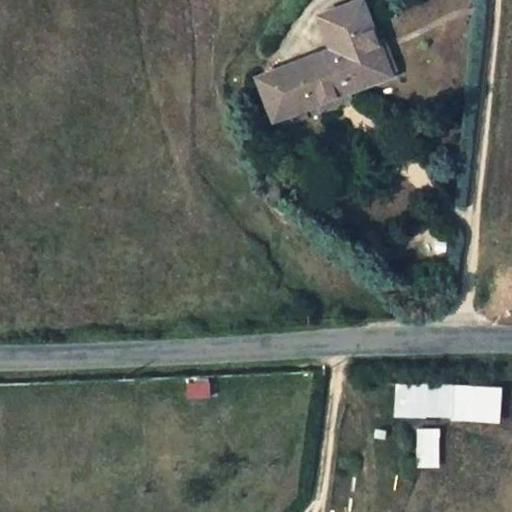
[(256,76),(272,119),(313,104),(345,92),(390,75),(389,73),(377,43),(361,0),(358,0),(317,16),(329,49),(256,76)]
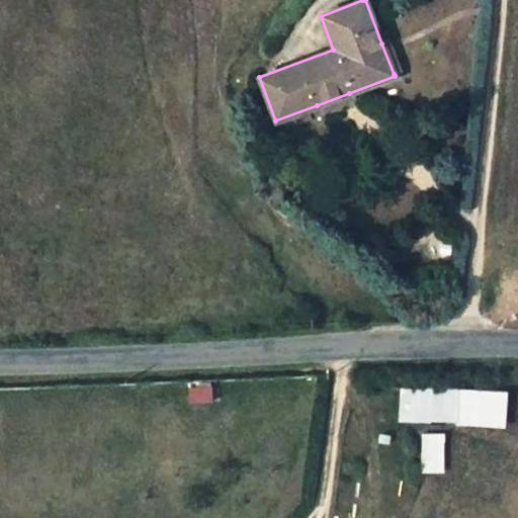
[(389,40),(381,44),(394,74),(401,71),(389,40)]
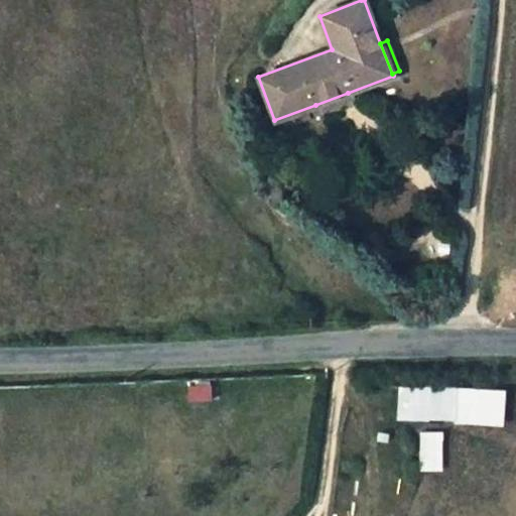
[(351,101),(348,93),(315,105),(318,112),(351,101)]
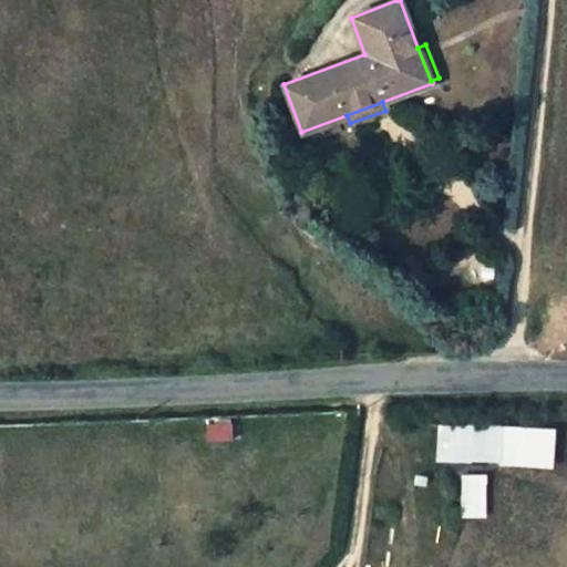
[(217,431),(240,430),(240,415),(217,416),(217,431)]
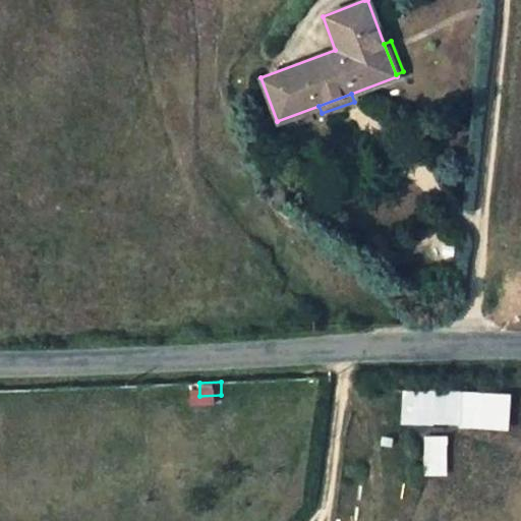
[(401,425),(509,427),(509,389),(401,388),(401,425)]
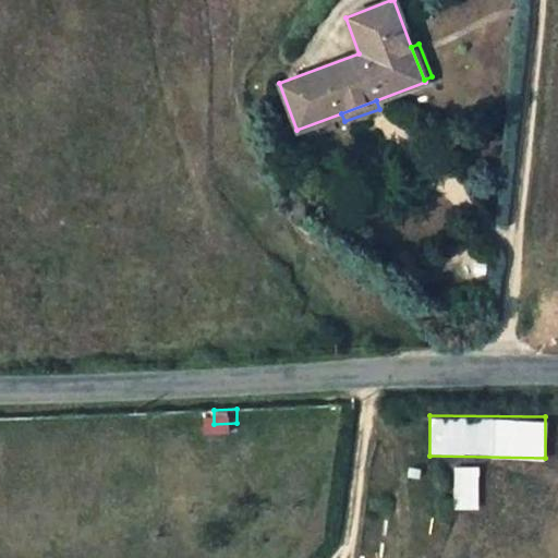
[(452,508),(478,509),(480,465),(453,465),(452,508)]
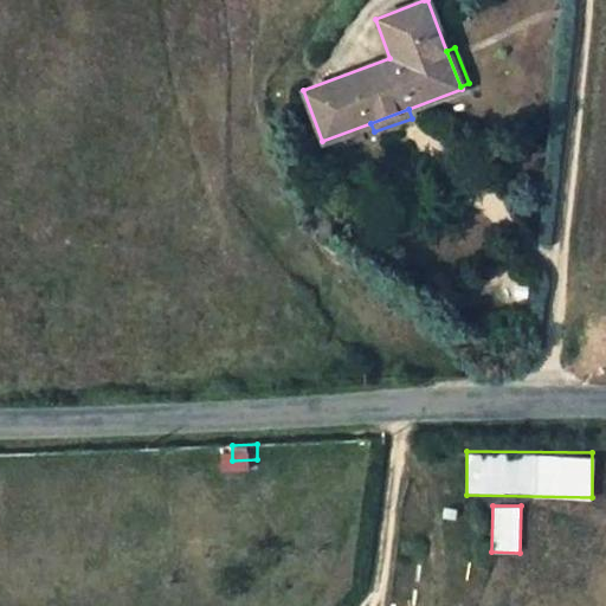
All buildings are outlined.
